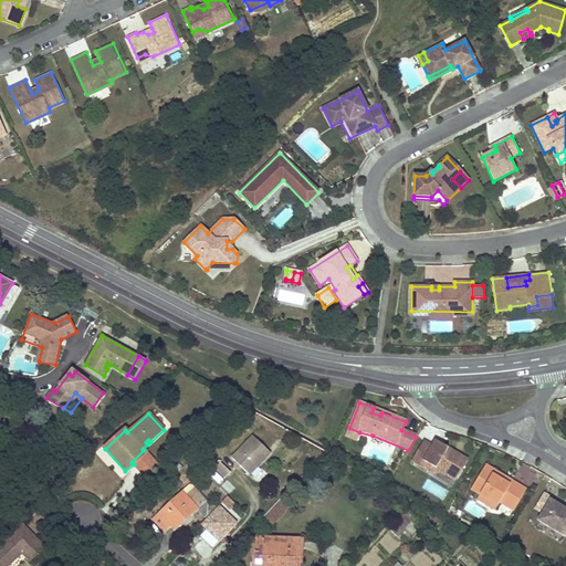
[(355,441),(359,432),(349,428),(345,437),(355,441)]
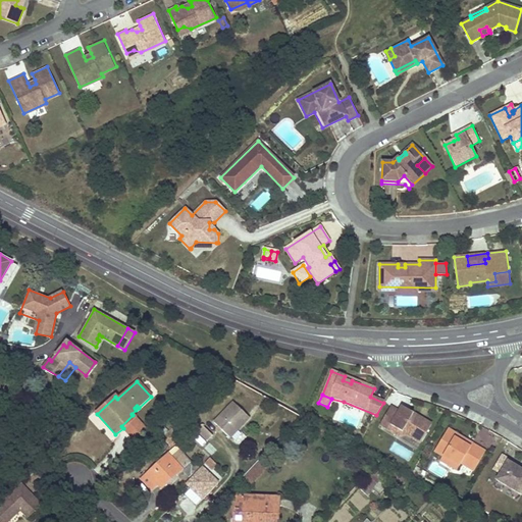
[(213,423),(221,430),(229,438),(249,417),(233,403),(213,423)]
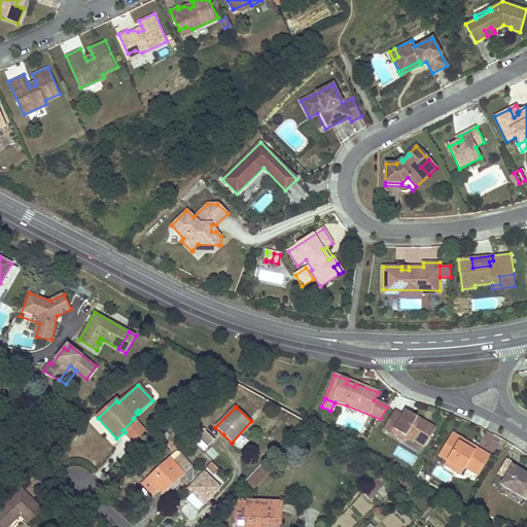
[(410,420),(413,415),(406,410),(402,415),(410,420)]
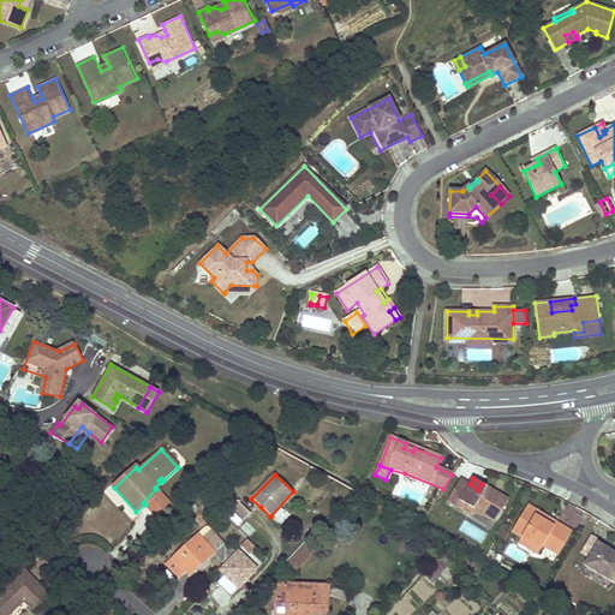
[(494,521),(508,500),(482,484),(478,490),(470,484),(460,479),(447,501),(461,509),(465,505),(478,512),(494,521)]
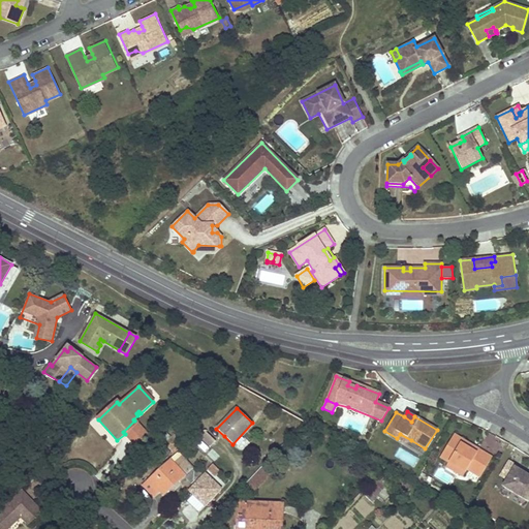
[(147,436),(134,421),(123,432),(125,434),(135,446),(147,436)]
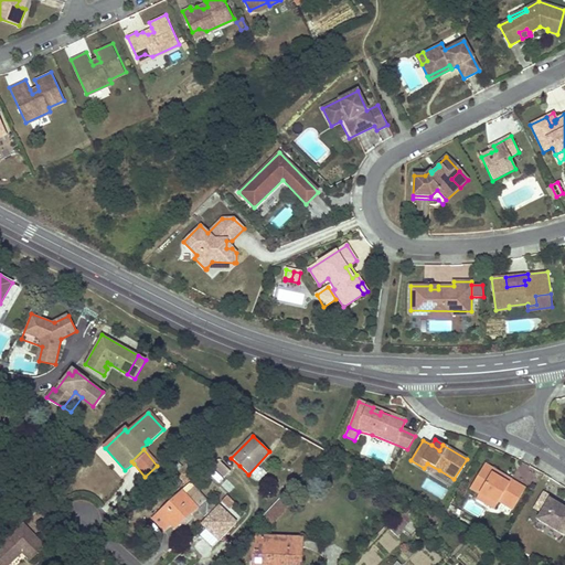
[(174,475),(182,467),(174,459),(167,467),(174,475)]
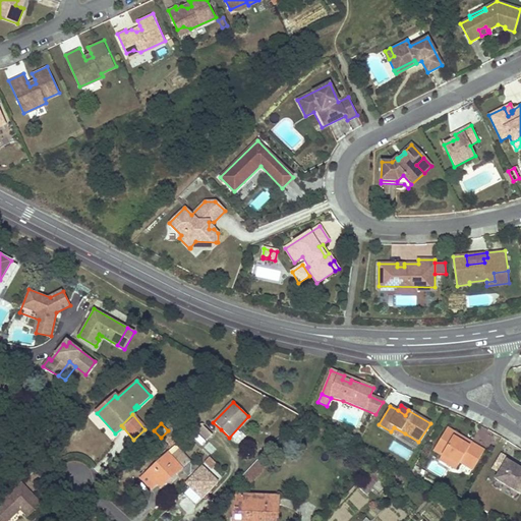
[(200,424),(198,427),(195,429),(207,441),(212,436),(200,424)]
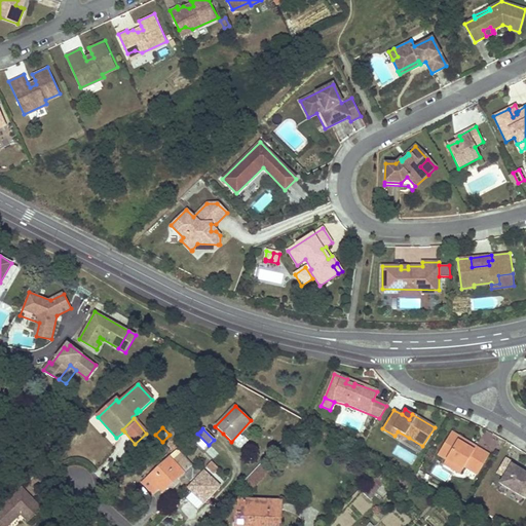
[(409,438),(398,431),(395,436),(402,440),(409,438)]
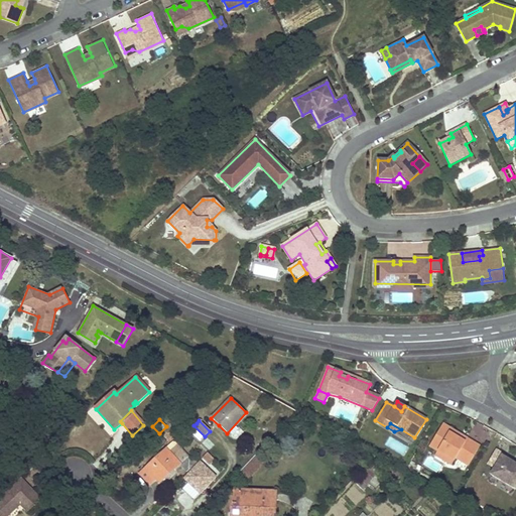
[(480,446),(457,432),(455,436),(449,433),(452,429),(441,423),(428,445),(436,450),(454,461),(455,458),(468,466),(480,446)]
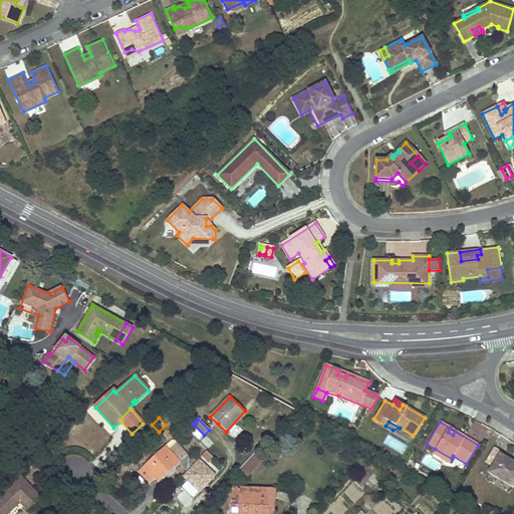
[(121,425),(116,430),(122,437),(129,432),(121,425)]
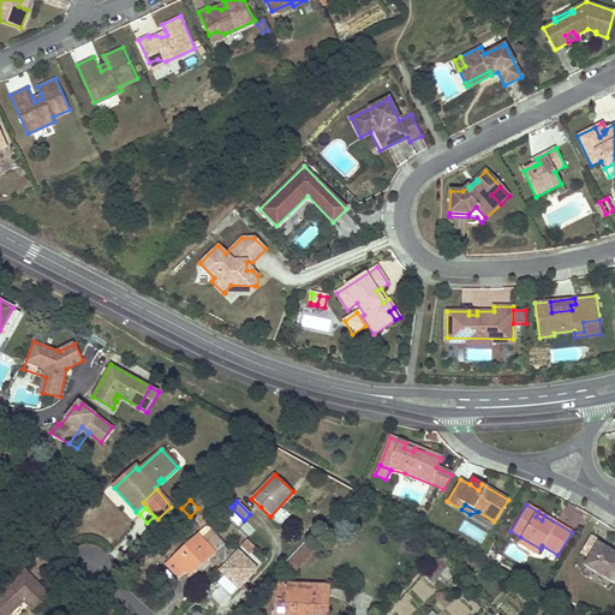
[(178,578),(184,573),(190,567),(195,572),(224,545),(207,527),(167,565),(178,578)]
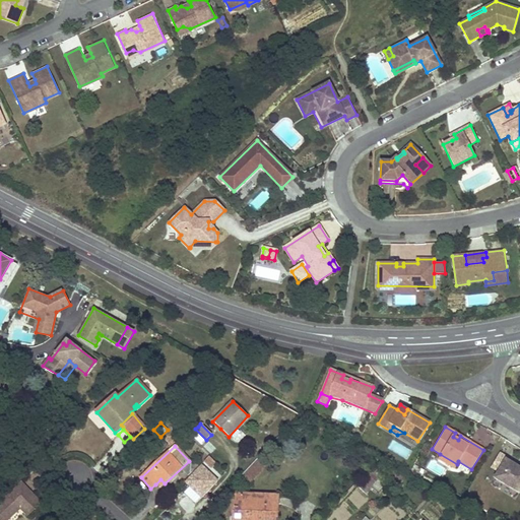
[(519,494),(519,492),(519,468),(506,460),(507,458),(500,453),(492,467),(499,471),(495,478),(519,494)]
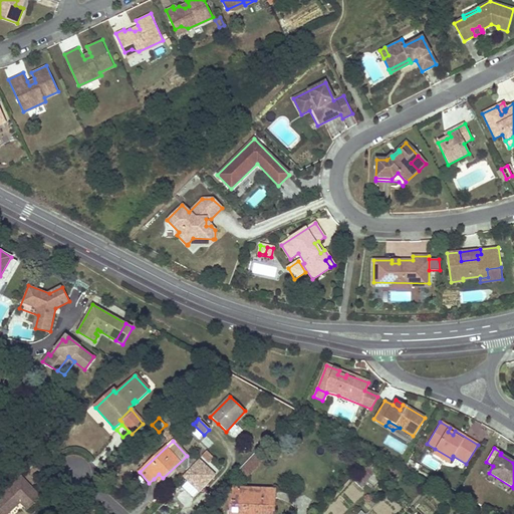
[(452,459),(435,449),(433,453),(449,463),(452,459)]
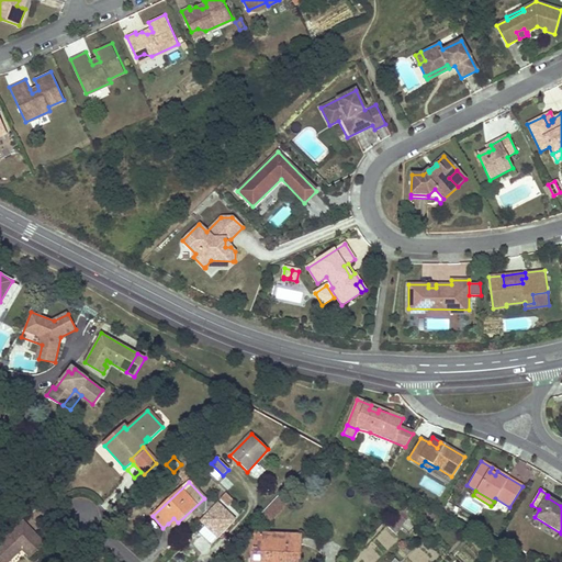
[(262,513),(267,517),(270,520),(285,504),(278,496),(262,513)]
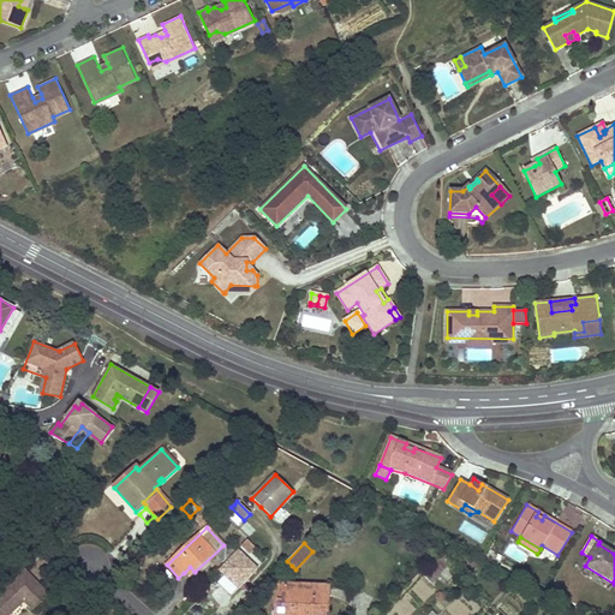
[(228,544),(218,555),(224,562),(234,551),(228,544)]
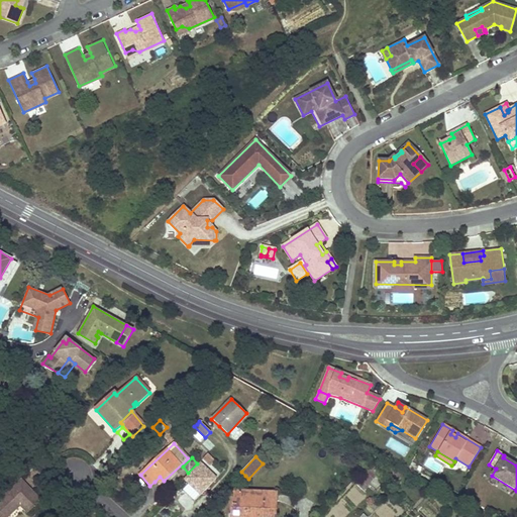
[(216,478),(200,462),(184,479),(201,495),(216,478)]
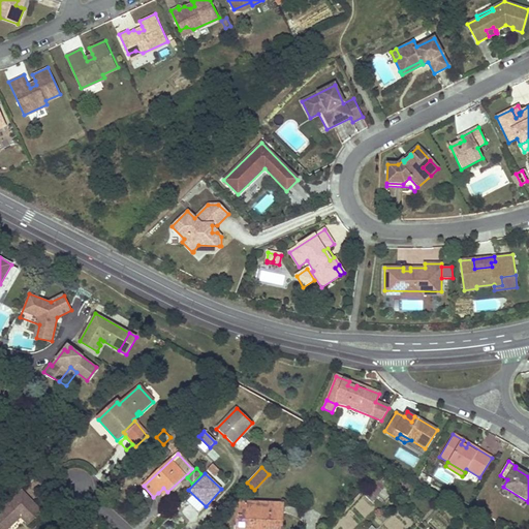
[(374,496),(379,492),(383,487),(381,486),(383,484),(381,481),(370,492),(374,496)]
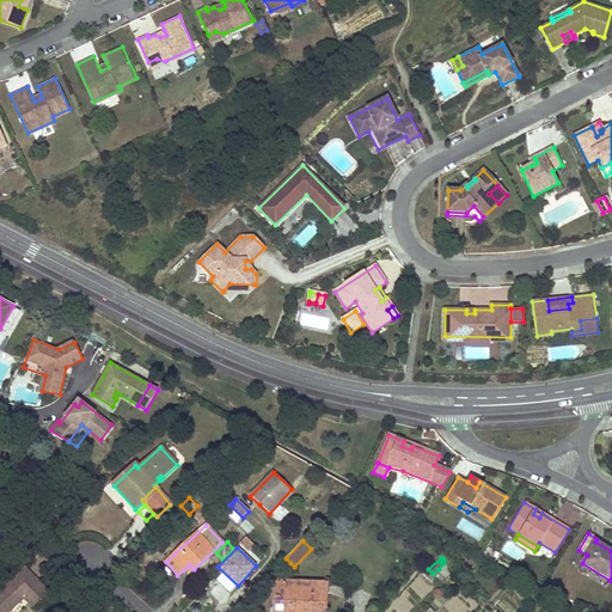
[(26,568),(0,591),(0,610),(6,604),(12,611),(25,599),(32,593),(41,600),(49,592),(26,568)]
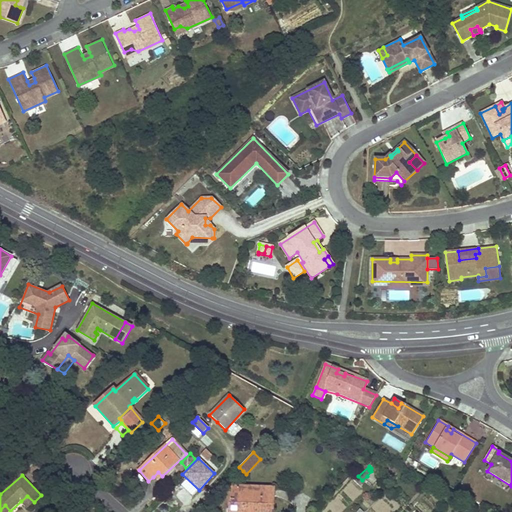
[(336,496),(347,508),(362,494),(352,482),(336,496)]
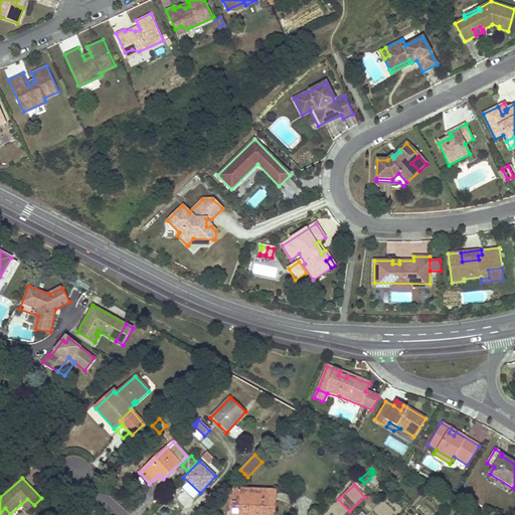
[(235,514),(256,514),(258,514),(264,514),(263,514),(274,514),(276,491),(232,490),(231,510),(235,511),(235,514)]
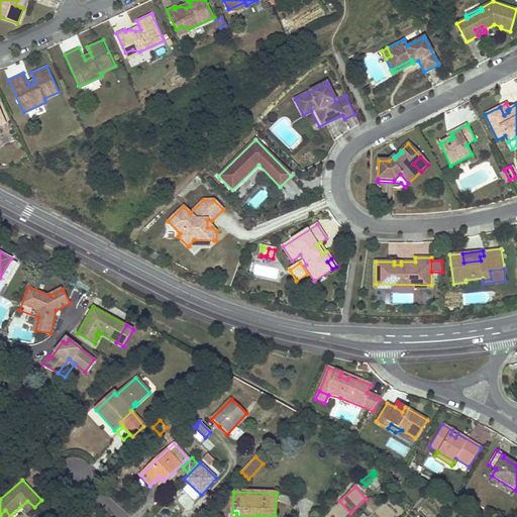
[(27,501),(21,506),(27,513),(34,507),(27,501)]
